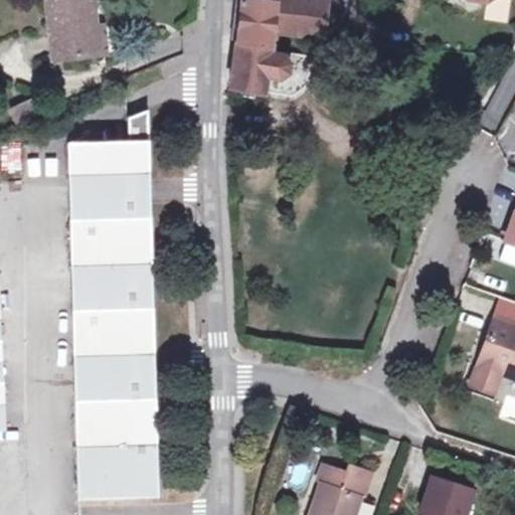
[(95,29),(91,0),(46,0),(54,60),(96,55),(93,30),(95,29)]
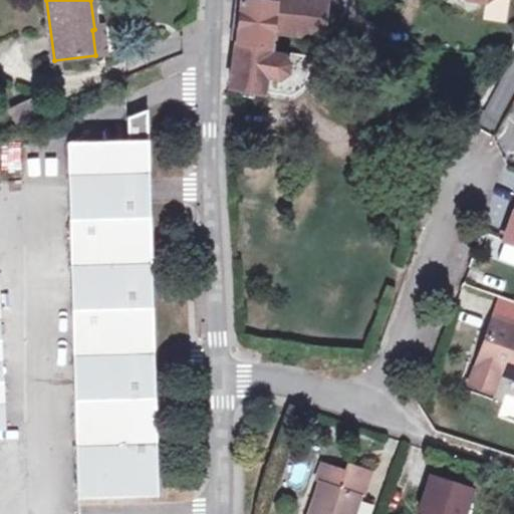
[(272,46),(276,0),(241,0),(241,3),(237,3),(233,33),(237,33),(236,42),(272,46)]
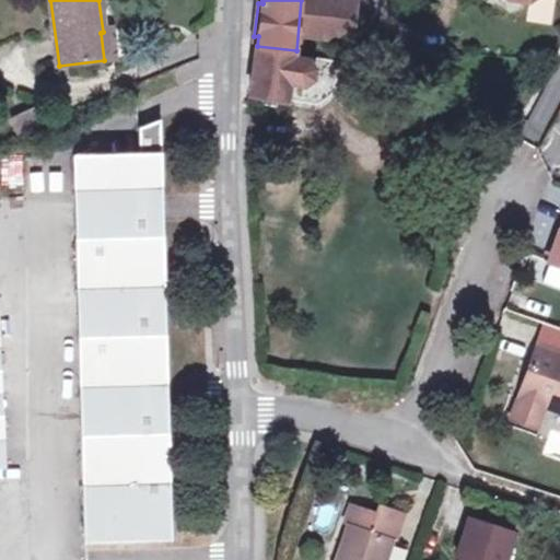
[(305,0),(303,36),(352,41),(356,0),(305,0)]
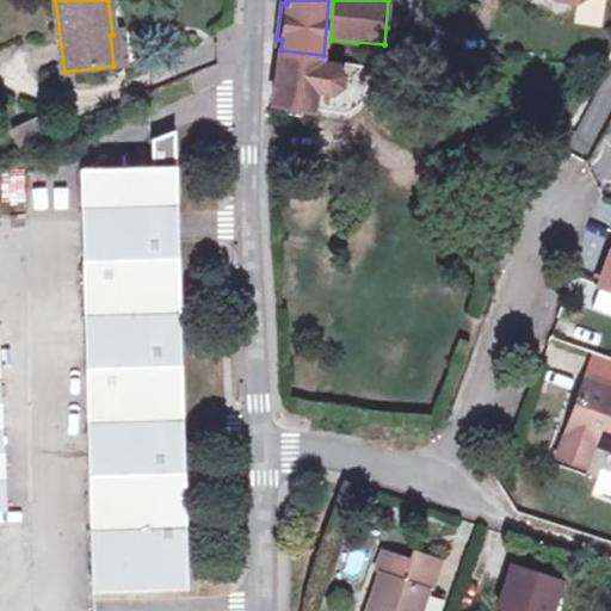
[(124,65),(121,35),(112,35),(110,36),(113,66),(124,65)]
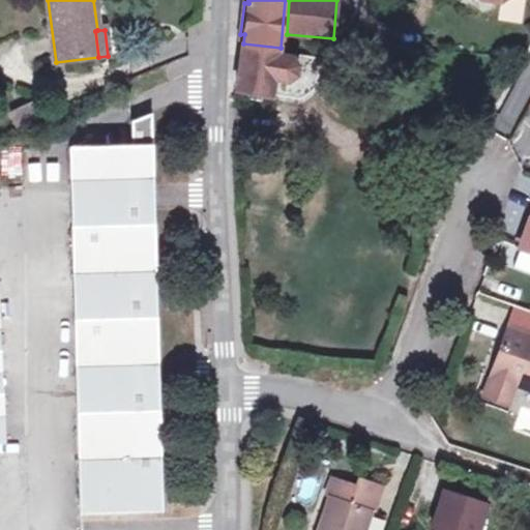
[(277,95),(282,67),(277,66),(280,57),(281,48),(243,43),(241,64),(237,91),(272,98),(272,94),(277,95)]
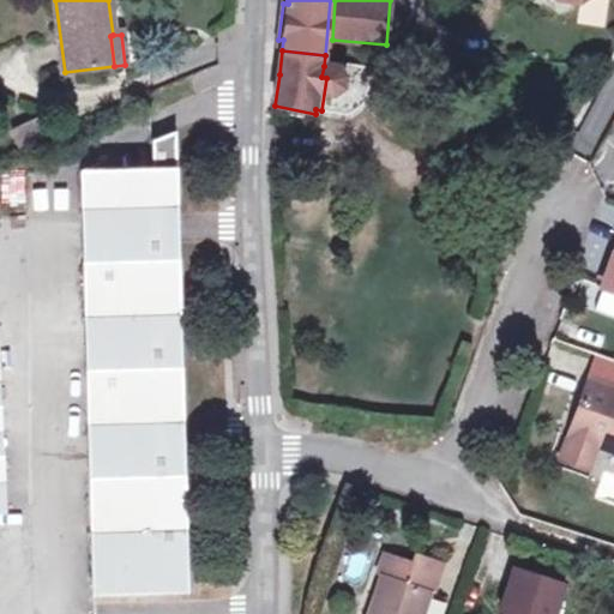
[(326,78),(321,110),(350,115),(359,109),(360,103),(365,72),(327,67),(326,78)]
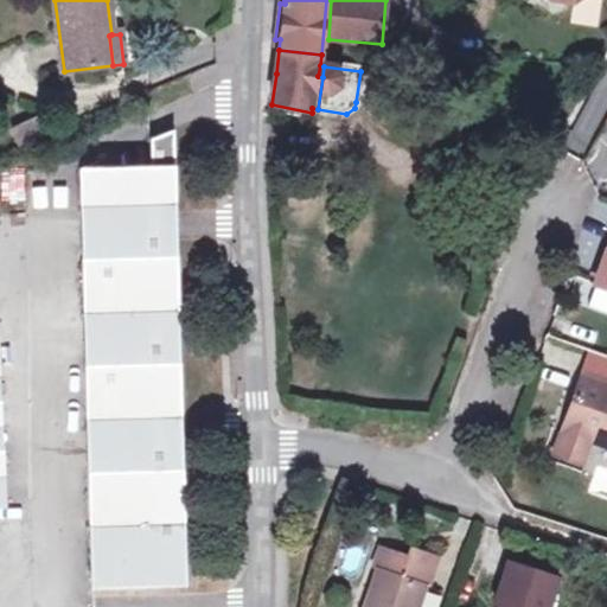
[(360,71),(356,102),(360,102),(366,72),(360,71)]
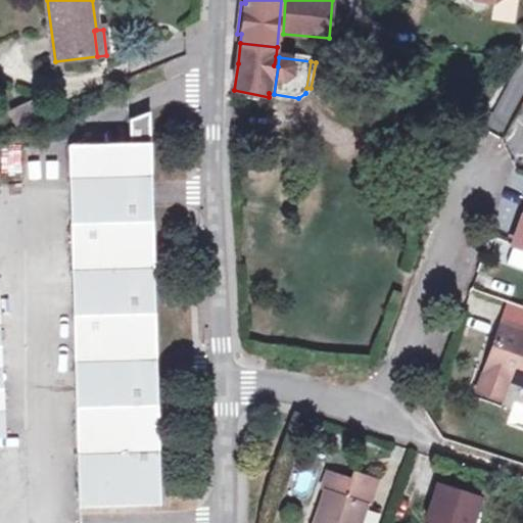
[(38,117),(31,102),(12,111),(19,127),(38,117)]
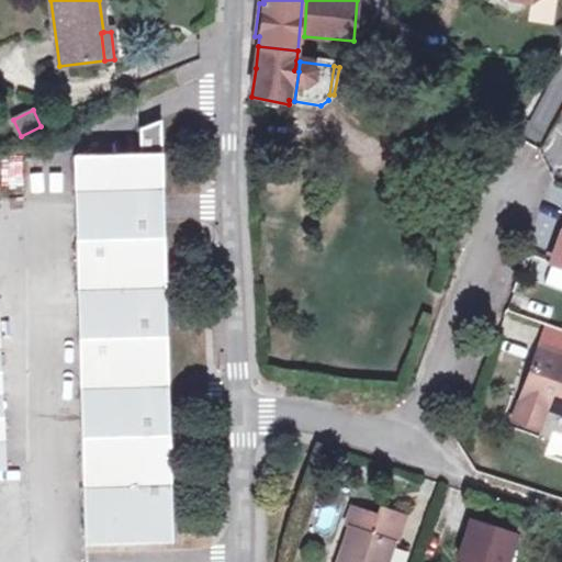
[(172,537),(161,121),(138,130),(139,155),(75,157),(85,539),(172,537)]
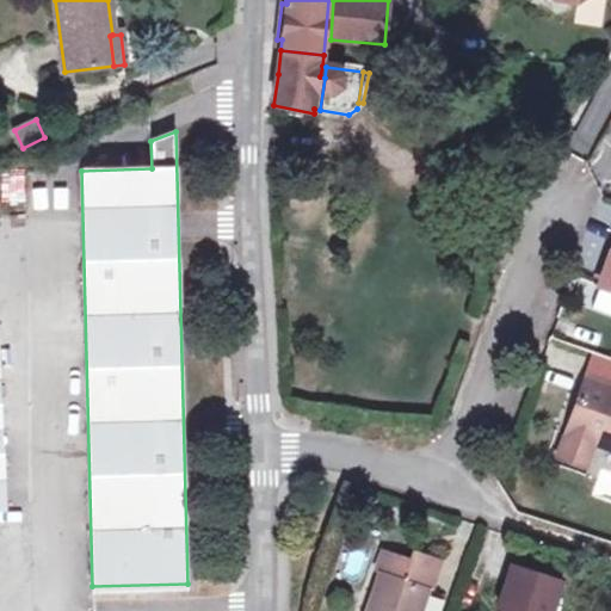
[(596,443),(610,449),(610,383),(588,376),(568,433),(596,443)]
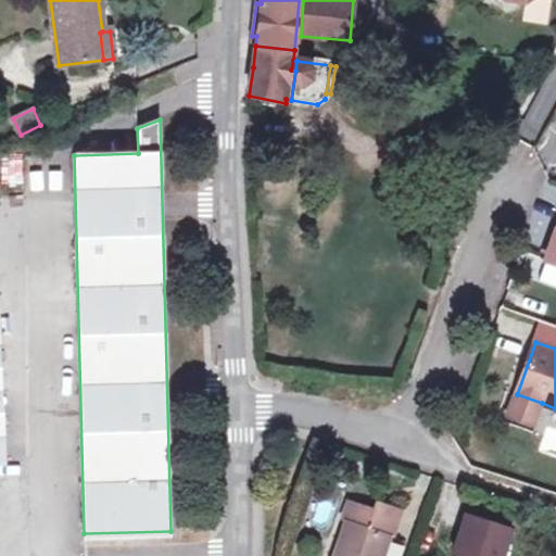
[(542,403),(517,394),(509,416),(534,425),(542,403)]
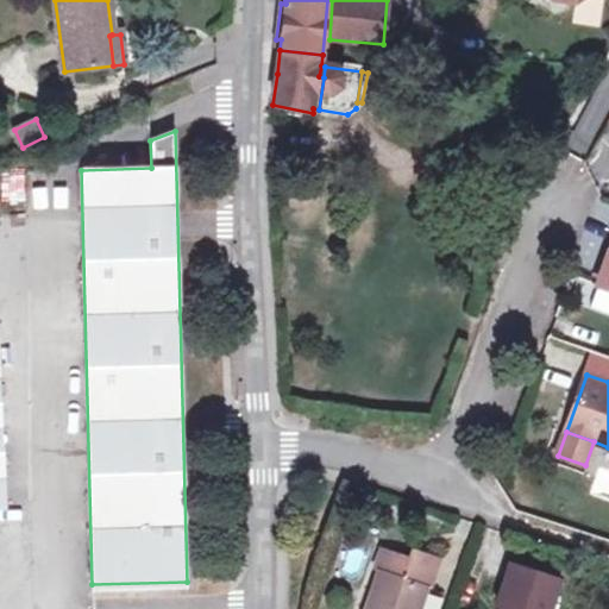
[(381,570),(368,608),(421,608),(429,586),(406,578),(412,559),(384,550),(378,570),(381,570)]
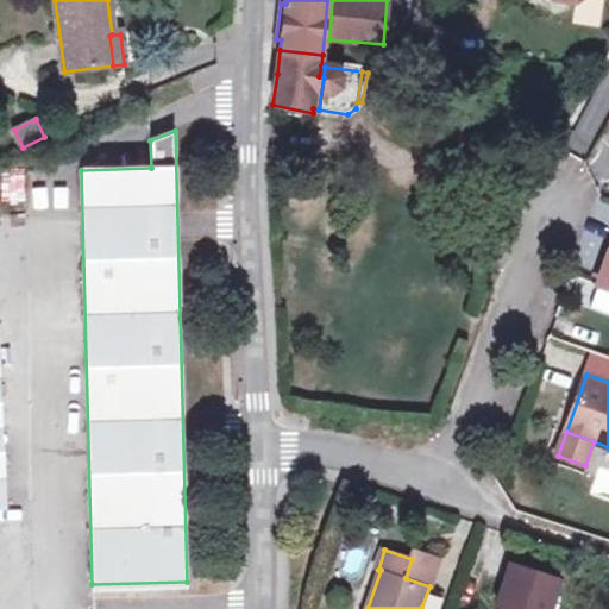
[(412,559),(406,578),(429,586),(439,558),(415,550),(412,559)]
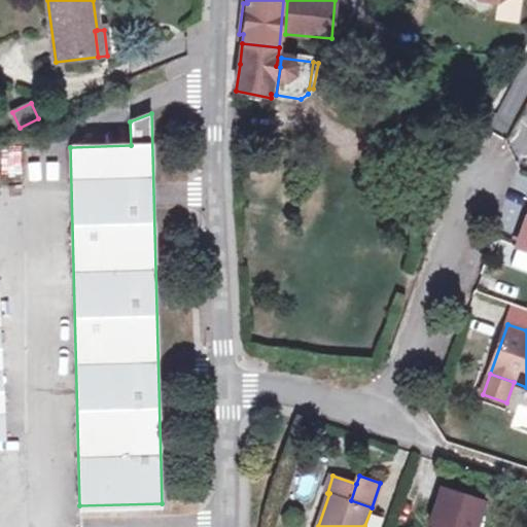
[(448,490),(484,502),(489,488),(453,476),(448,490)]
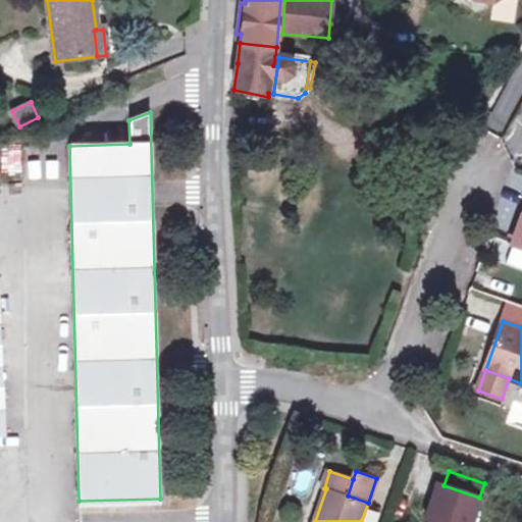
[(433,521),(432,521),(473,521),(481,499),(479,498),(444,485),(439,484),(428,519),(433,521)]
